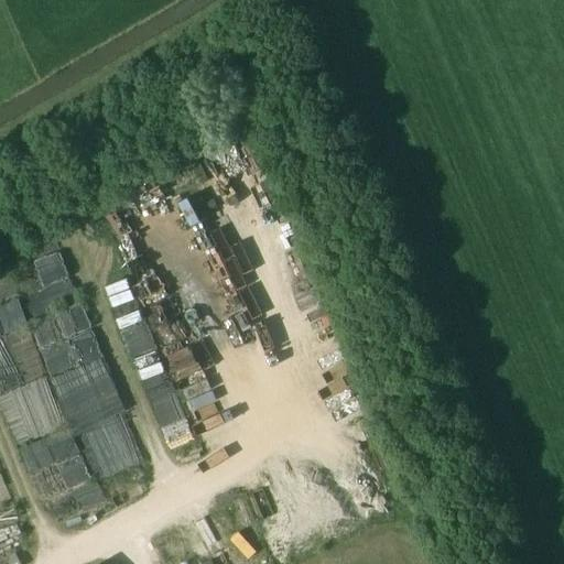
[(242,130),(197,147),(212,183),(256,166),(242,130)]
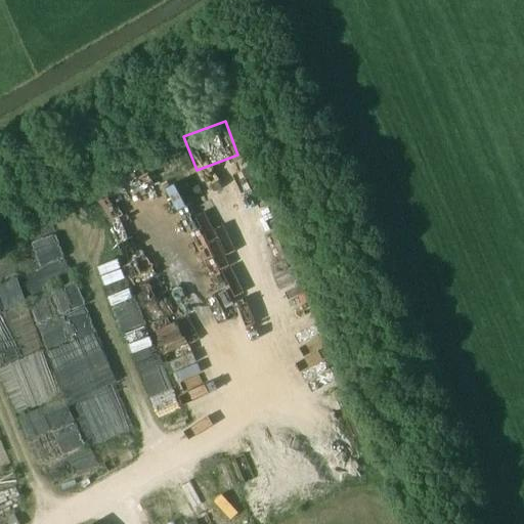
[(207,224),(190,171),(172,177),(188,230),(207,224)]
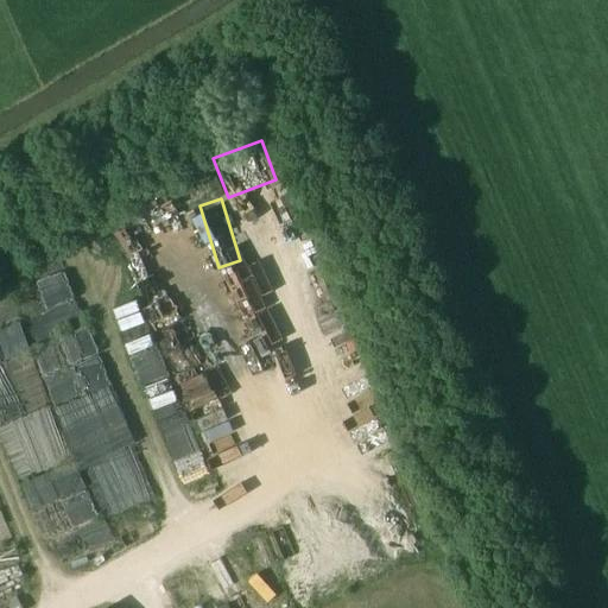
[(261,257),(280,311),(330,295),(312,240),(261,257)]
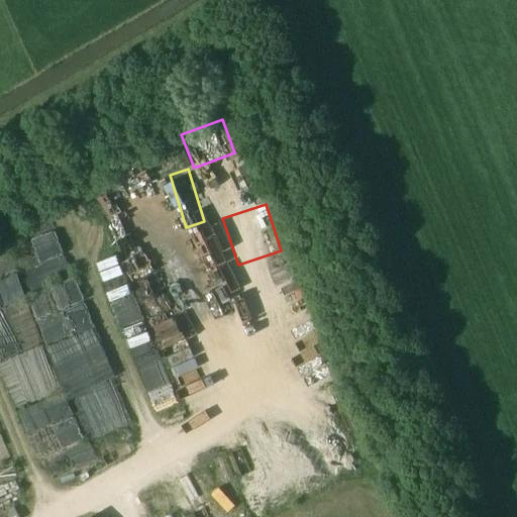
[(34,238),(40,262),(64,255),(57,232),(34,238)]
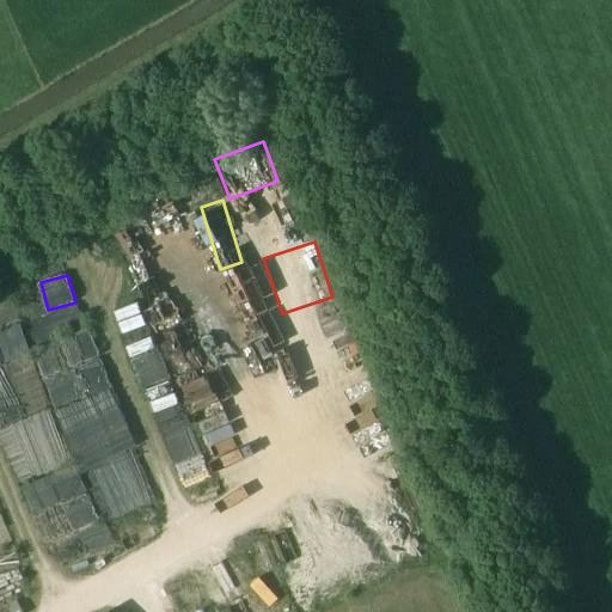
[(117,307),(122,331),(147,326),(144,303),(117,307)]
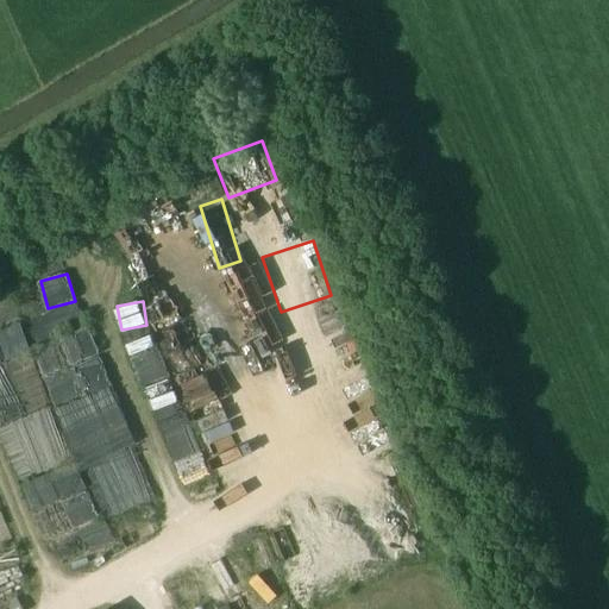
[(5,325),(18,324),(17,306),(0,306),(0,321),(5,322),(5,325)]
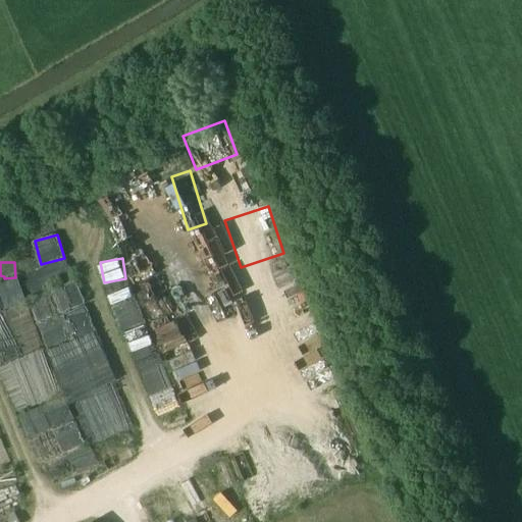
[(113,373),(79,280),(29,300),(33,311),(9,319),(5,309),(28,300),(19,277),(0,283),(0,371),(4,382),(14,379),(8,362),(31,353),(31,352),(53,343),(70,388),(113,373)]
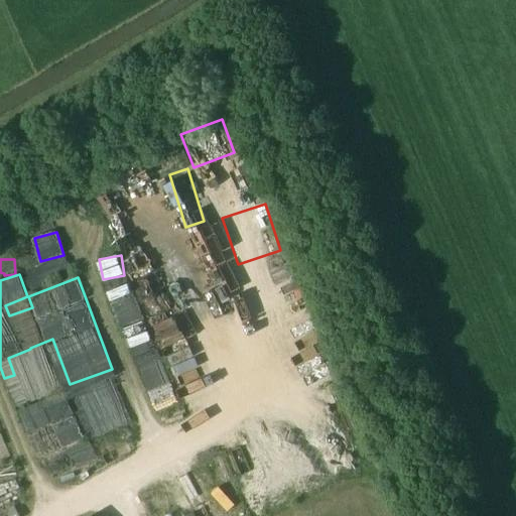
[(135,282),(112,288),(133,366),(156,360),(135,282)]
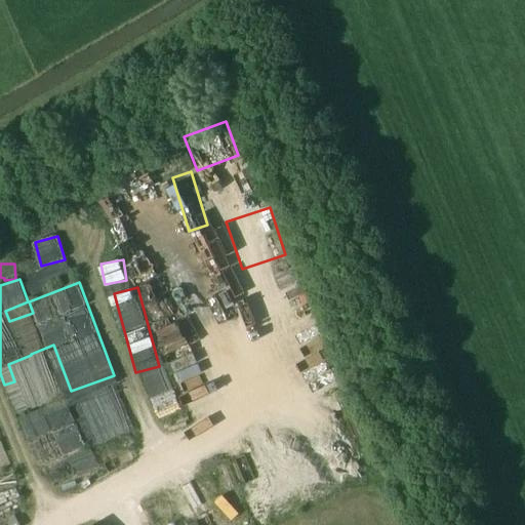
[(165,331),(161,341),(185,349),(189,338),(165,331)]
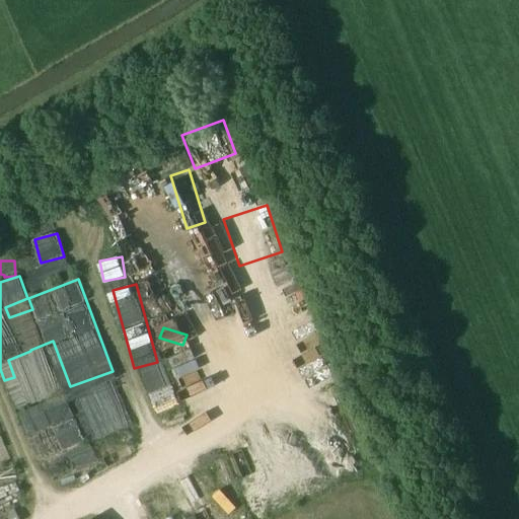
[(155,409),(177,401),(163,361),(141,368),(155,409)]
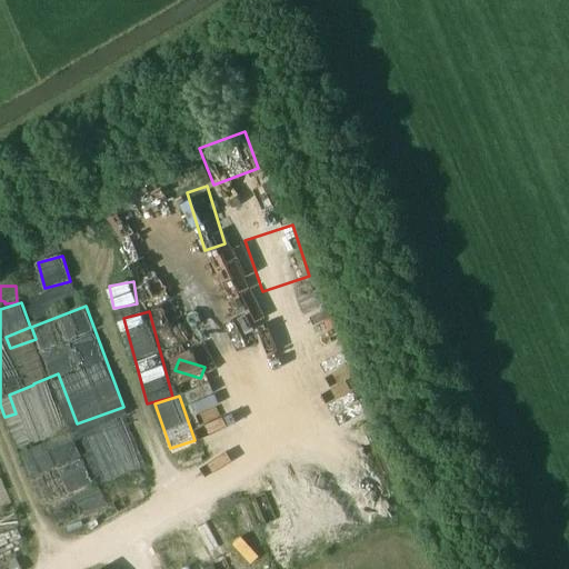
[(276,568),(283,568),(329,550),(319,525),(267,546),(276,568)]
